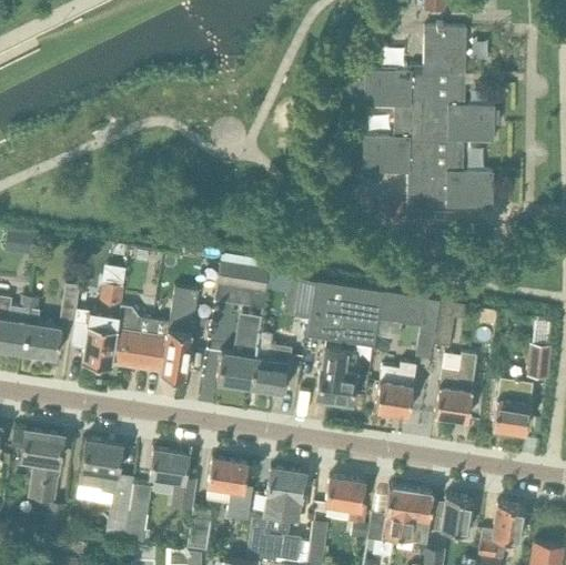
[(447,11),(447,1),(447,0),(426,0),(427,11),(447,11)]
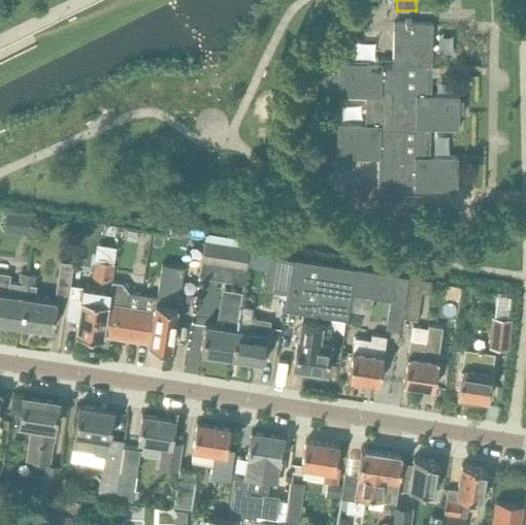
[(340,65),(340,69),(336,69),(336,83),(340,83),(339,98),(368,98),(367,127),(339,127),(339,130),(334,130),(334,143),(339,143),(338,159),(380,160),(380,201),(404,202),(404,186),(416,187),(416,192),(458,193),(459,160),(431,159),(432,130),(460,131),(460,117),(465,117),(465,102),(460,102),(460,98),(432,98),(434,26),(413,26),(413,23),(406,23),(406,26),(395,26),(394,61),(382,61),(382,65),(368,65),(368,63),(355,63),(355,65),(340,65)]
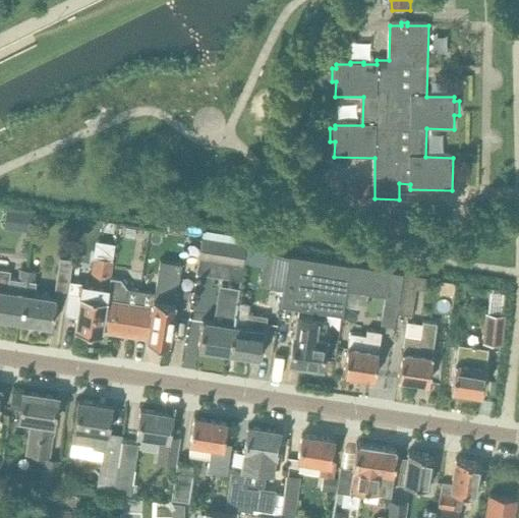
[(356,186),(356,198),(372,198),(372,186),(356,186)]
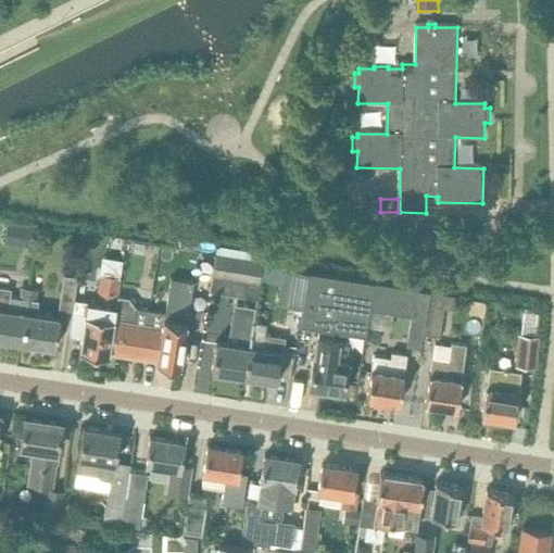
[(22,229),(20,249),(33,251),(36,231),(22,229)]
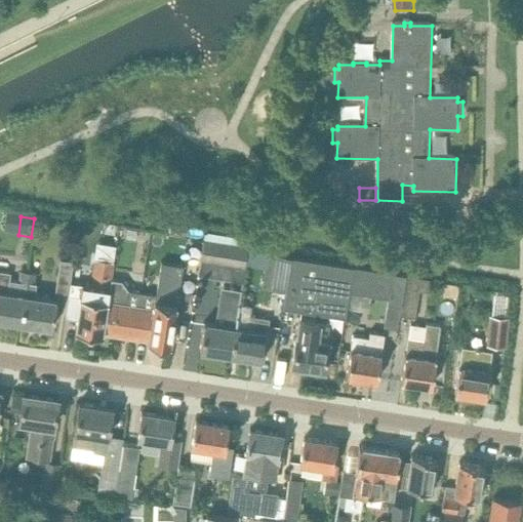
[(206,241),(202,263),(233,269),(232,283),(244,285),(249,249),(250,248),(206,241)]
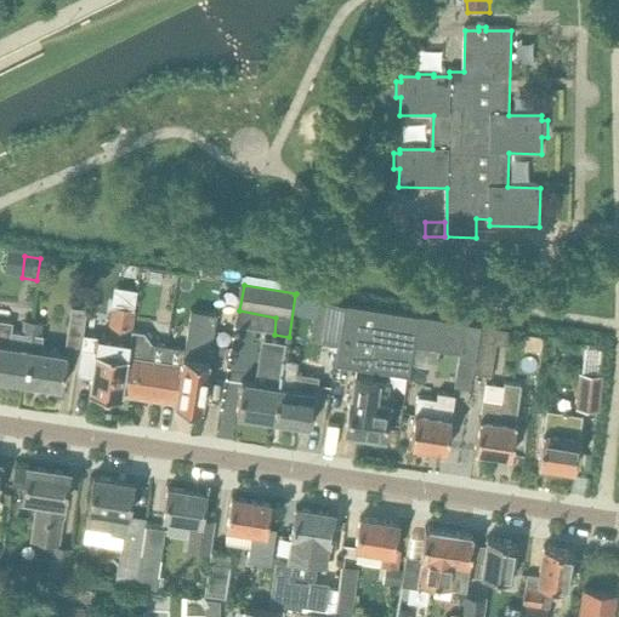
[(313,344),(338,348),(345,304),(329,302),(304,298),(301,314),(317,316),(313,344)]
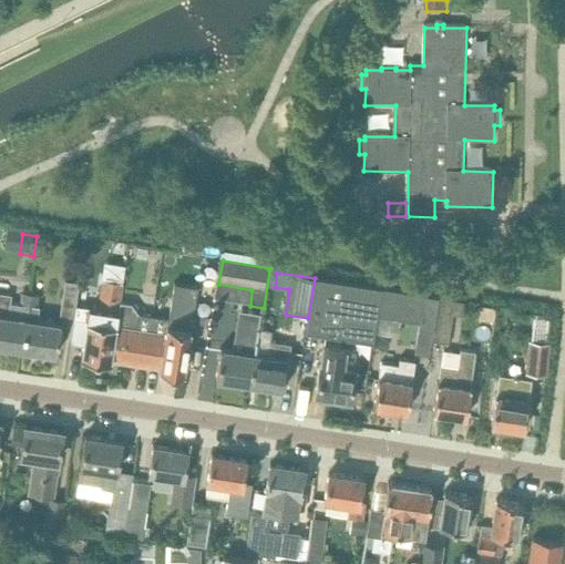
[(373,344),(376,334),(382,289),(315,278),(308,318),(308,319),(306,332),(373,344)]
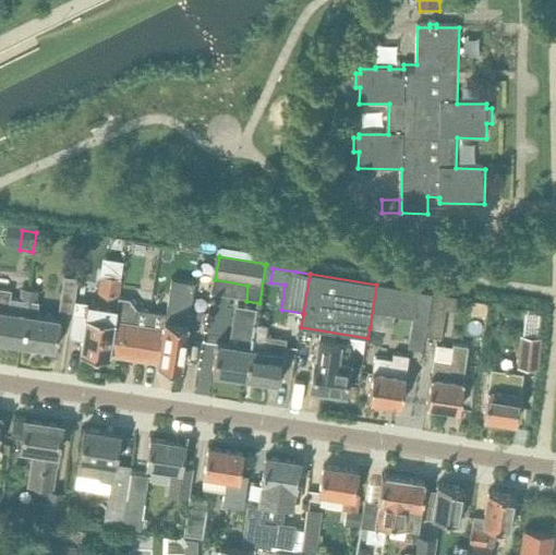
[(74,314),(80,281),(65,279),(60,312),(74,314)]
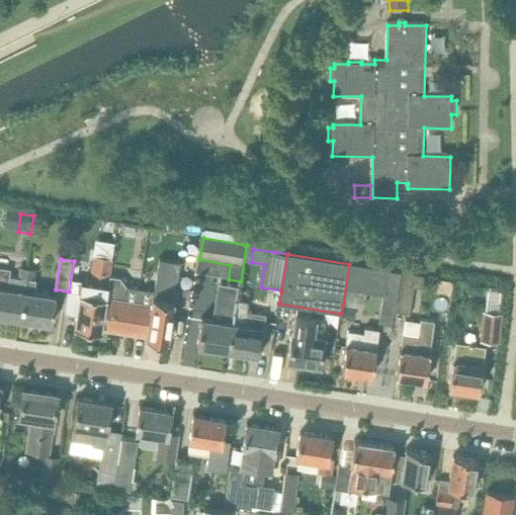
[(110,288),(111,278),(114,263),(96,260),(92,285),(94,285),(92,296),(81,295),(76,330),(102,334),(103,331),(107,299),(109,288),(110,288)]
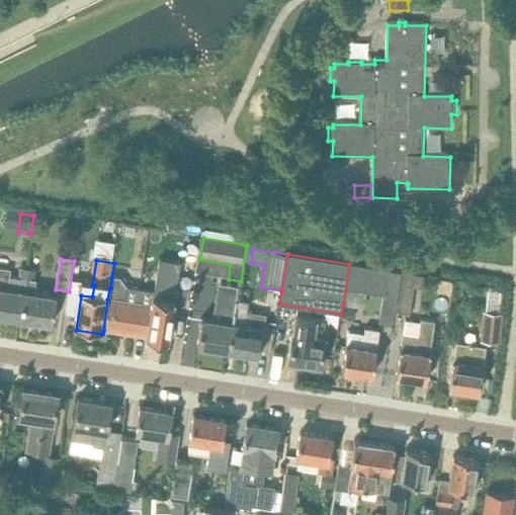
[(160,263),(156,292),(148,338),(148,340),(169,344),(182,266),(160,263)]
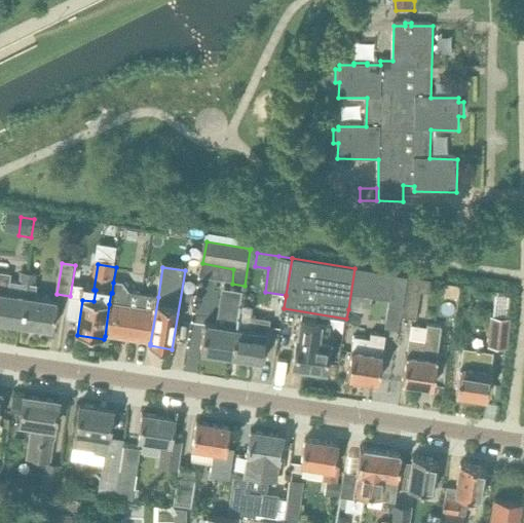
[(408,277),(354,268),(348,309),(371,313),(373,298),(391,301),(390,308),(403,310),(406,292),(408,277)]
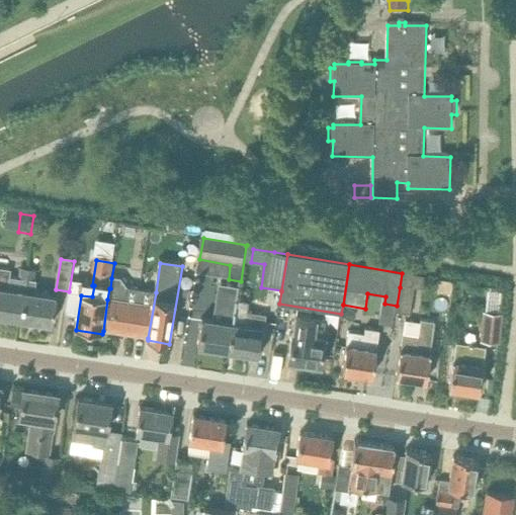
[(0,318),(21,322),(29,271),(22,270),(21,281),(10,279),(11,272),(0,270),(0,318)]
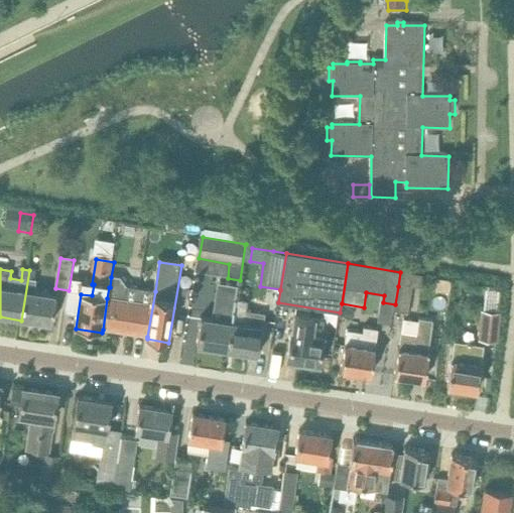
[(37,272),(29,270),(21,321),(52,325),(56,297),(36,294),(38,281),(36,281),(37,272)]
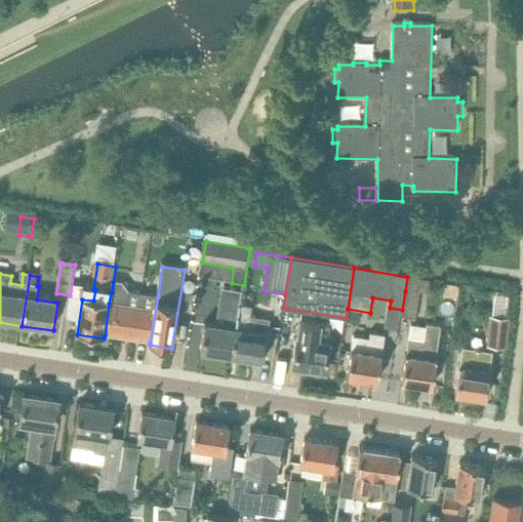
[(405,291),(421,293),(429,295),(432,280),(407,277),(405,291)]
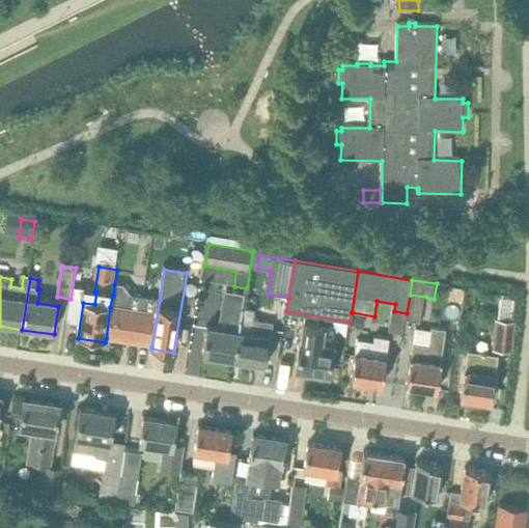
[(110,307),(106,339),(151,346),(160,300),(133,296),(126,286),(114,285),(113,296),(112,296),(110,307)]
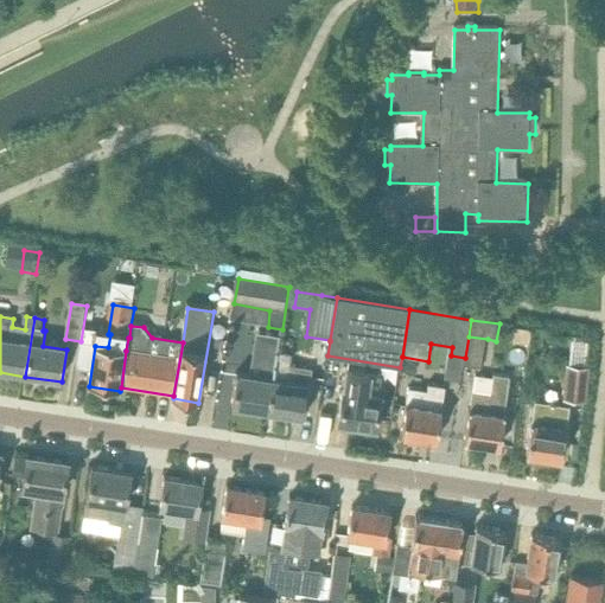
[(469,337),(465,358),(464,367),(482,371),(488,339),(469,337)]
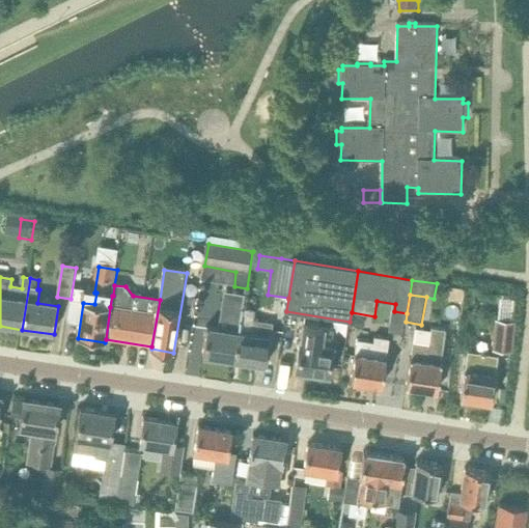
[(235,362),(244,310),(245,299),(225,296),(220,331),(207,329),(203,357),(235,362)]
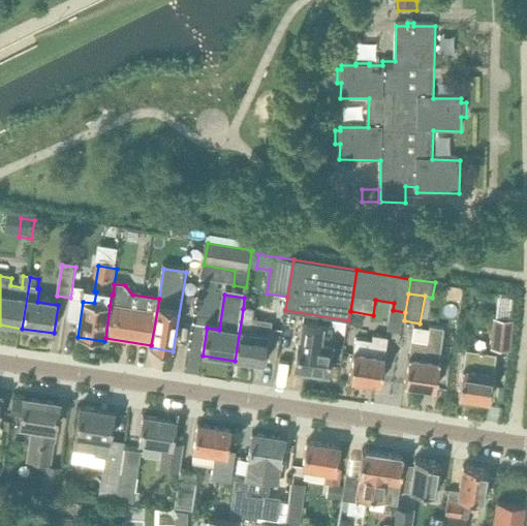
[(183,297),(182,304),(191,306),(192,299),(183,297)]
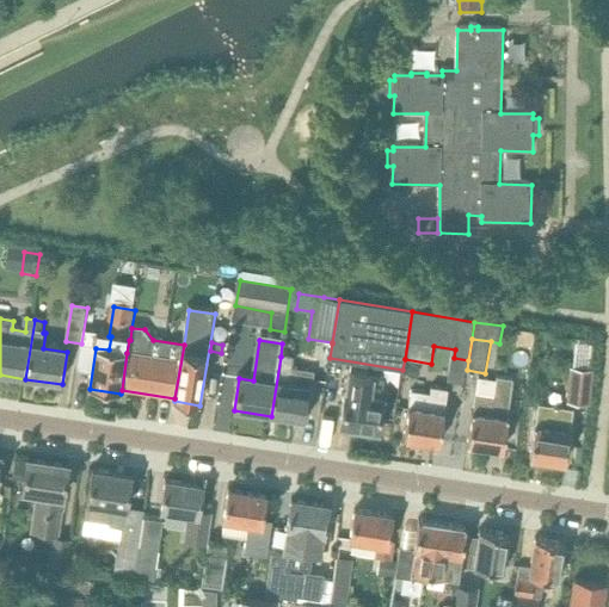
[(295,359),(281,357),(271,416),(308,422),(315,372),(293,369),(295,359)]
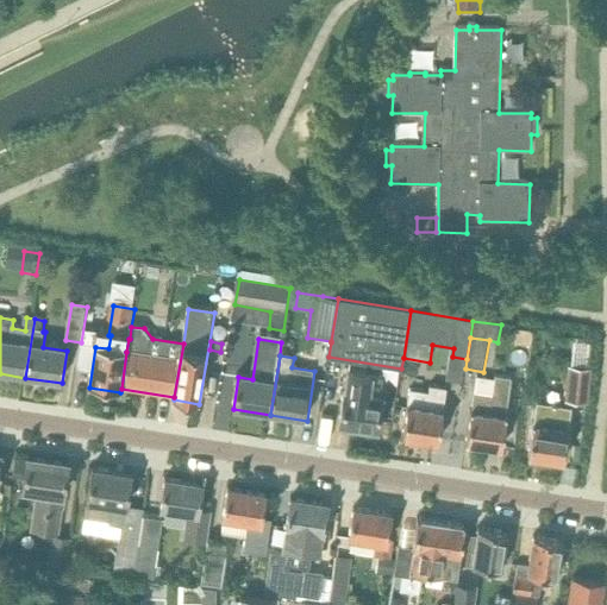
[(571,370),(568,403),(587,404),(590,371),(571,370)]
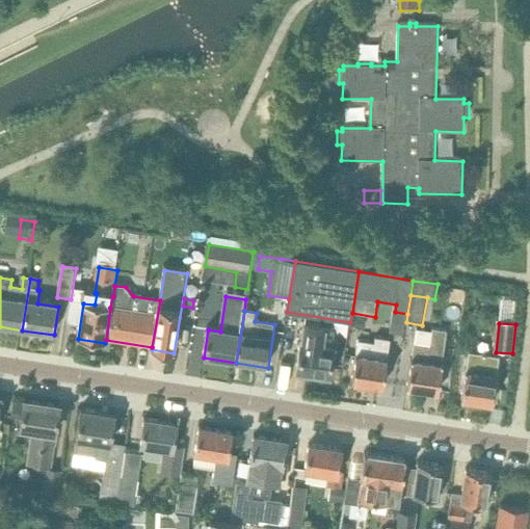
[(329,378),(333,358),(337,333),(303,328),(297,373),(312,375),(313,380),(323,381),(325,377),(329,378)]
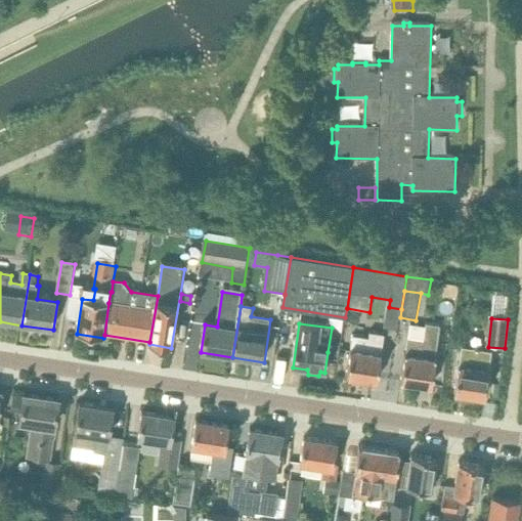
[(432,388),(439,344),(441,328),(426,326),(423,341),(408,339),(406,355),(405,355),(401,383),(432,388)]
